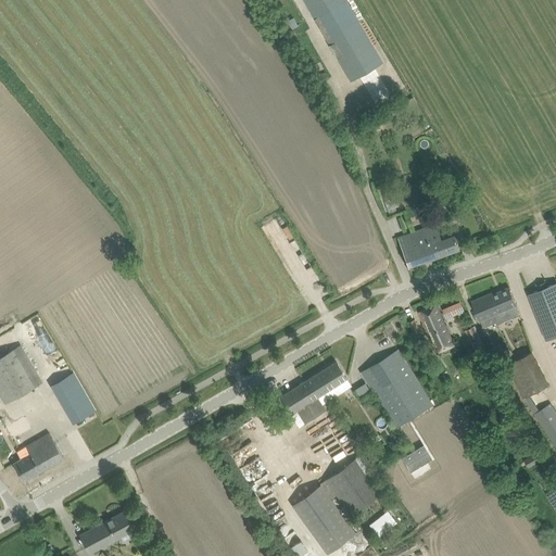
[(302,0),(314,20),(346,0),(345,0),(302,0)]
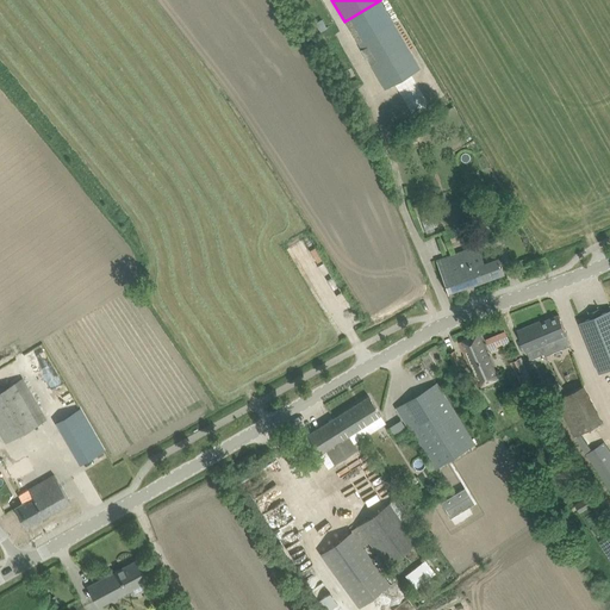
[(396,27),(361,49),(366,56),(381,85),(385,89),(386,91),(390,88),(390,87),(419,69),(417,64),(410,53),(400,36),(396,29),(396,27)]
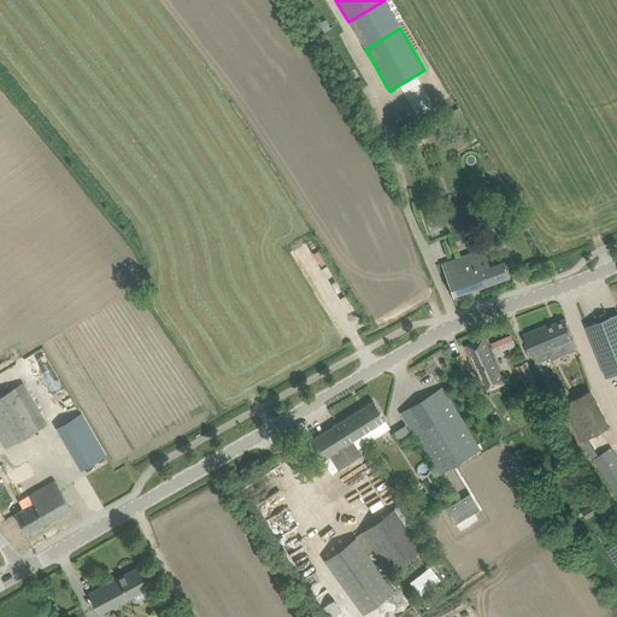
[(407,141),(412,150),(418,146),(417,145),(422,141),(418,134),(407,141)]
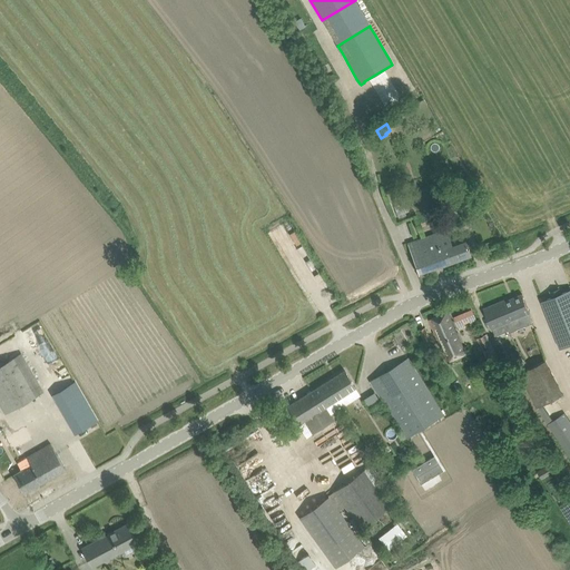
[(446,229),(418,241),(408,244),(419,275),(471,256),(464,237),(451,243),(446,229)]
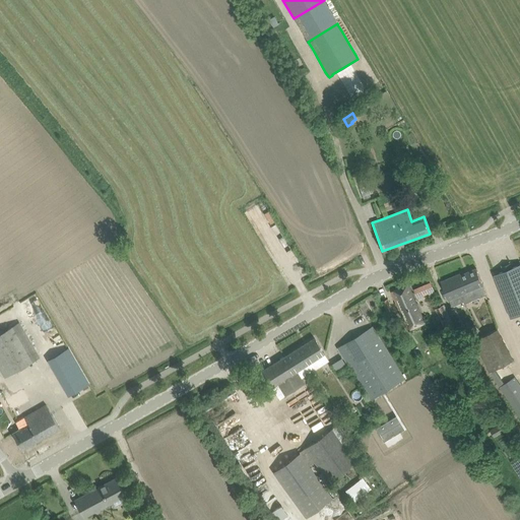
[(519,264),(494,275),(497,283),(504,301),(517,295),(519,302),(519,264)]
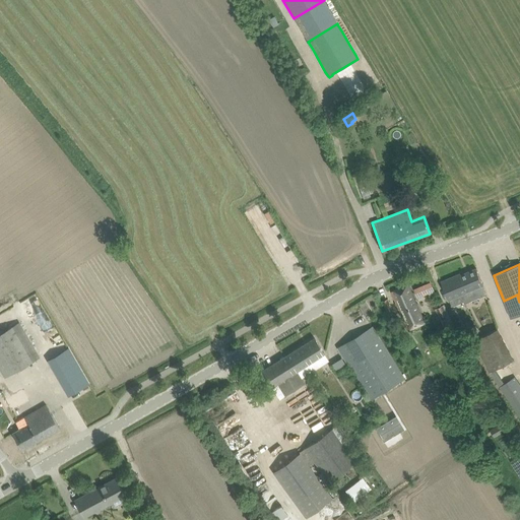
[(460,274),(441,281),(448,301),(449,300),(452,307),(464,302),(464,303),(470,301),(486,294),(476,269),(461,275),(460,274)]
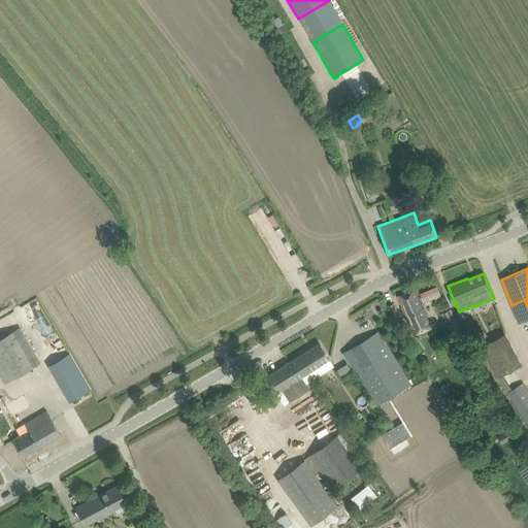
[(397,297),(401,306),(414,335),(431,328),(419,298),(415,289),(397,297)]
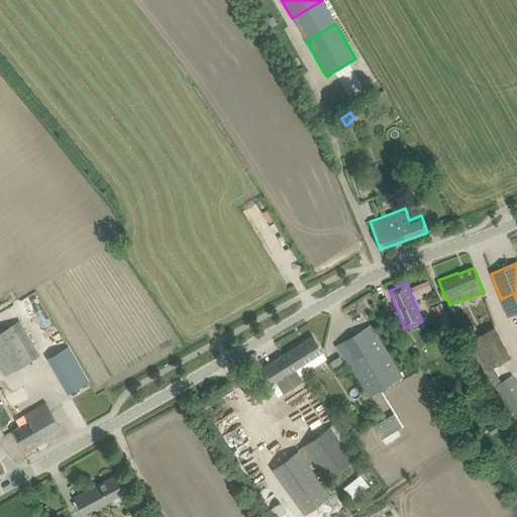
[(417,285),(412,287),(417,299),(422,297),(417,285)]
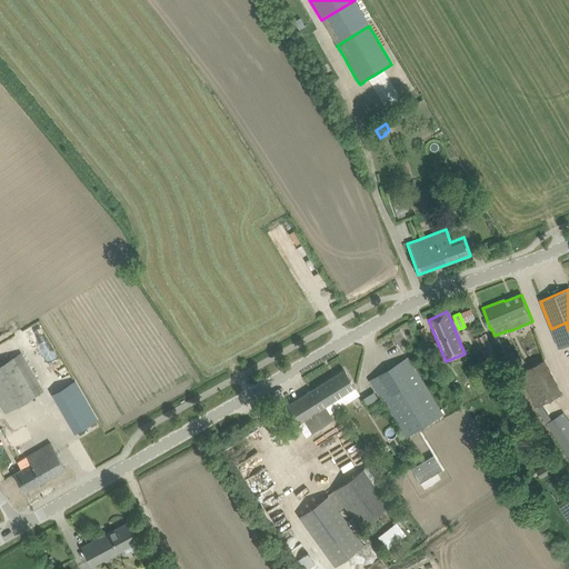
[(419,330),(422,338),(423,340),(429,338),(425,327),(419,330)]
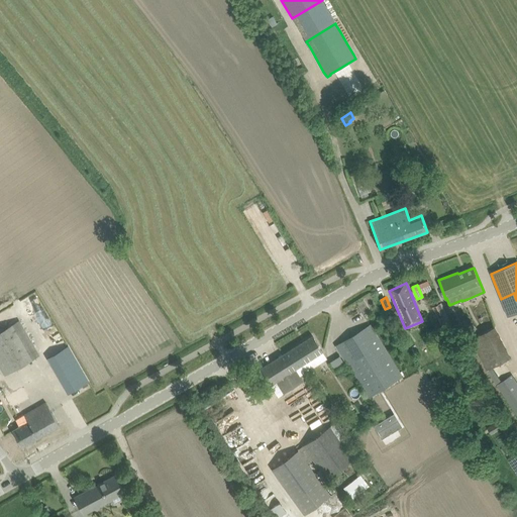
[(441,301),(432,306),(443,329),(452,325),(441,301)]
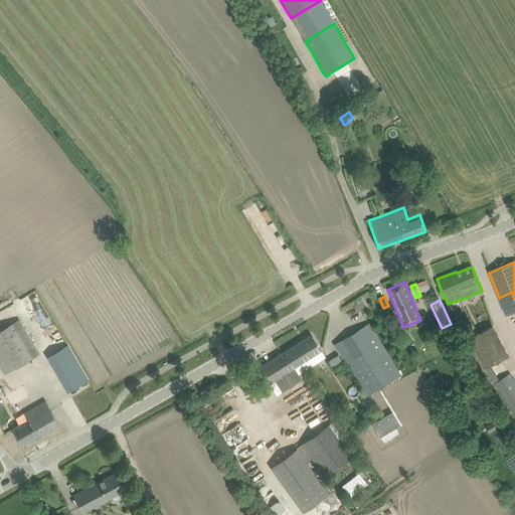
[(470,319),(459,327),(456,329),(461,337),(476,327),(470,319)]
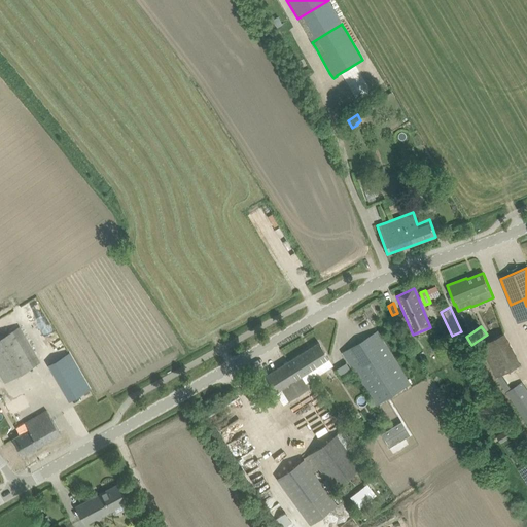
[(19,327),(0,338),(0,375),(4,382),(39,362),(19,327)]
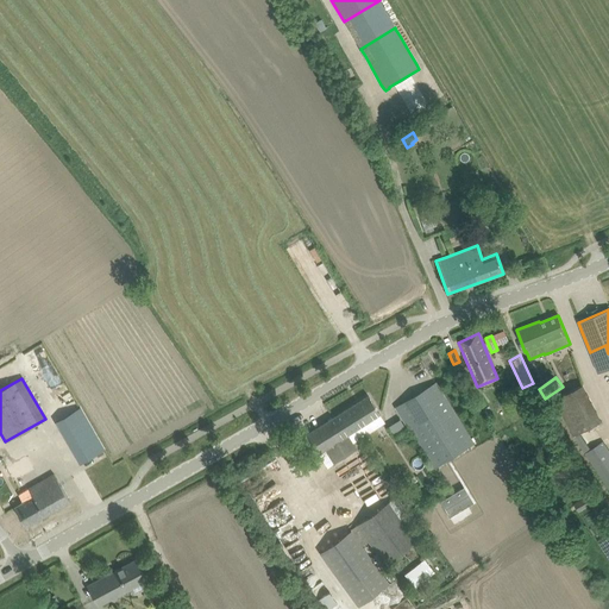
[(395,408),(401,418),(433,469),(473,444),(441,393),(435,383),(395,408)]
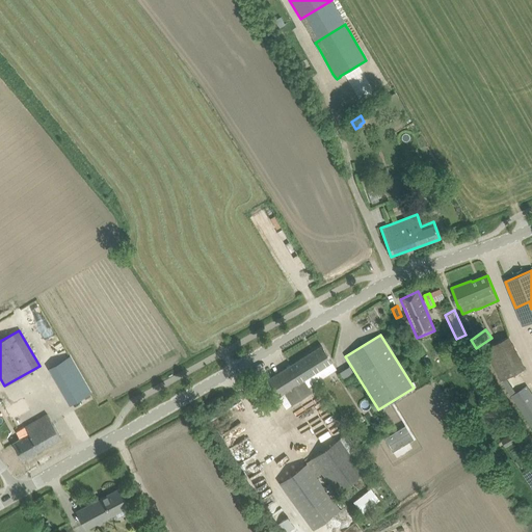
[(510,336),(484,349),(490,361),(516,348),(510,336)]
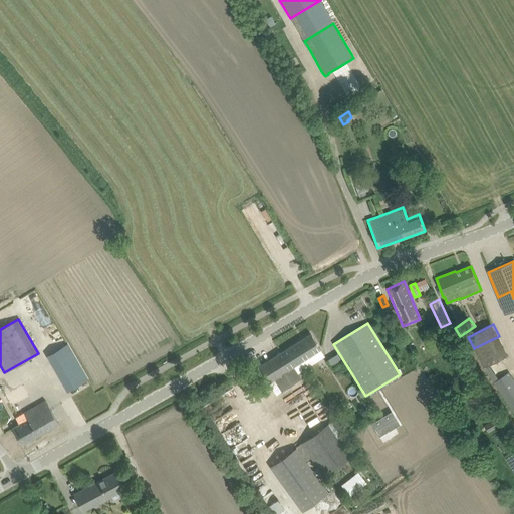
[(311,334),(258,367),(268,382),(274,378),(282,391),(301,379),(297,373),(293,367),(312,355),(320,349),(311,334)]
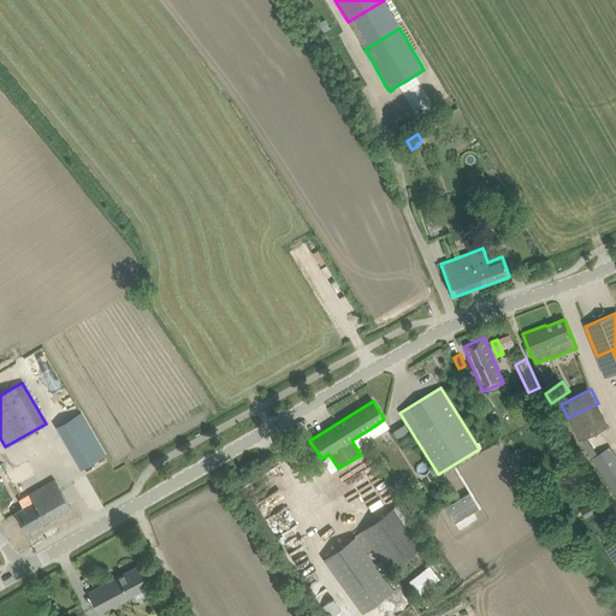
[(57,427),(75,458),(81,469),(105,455),(81,413),(57,427)]
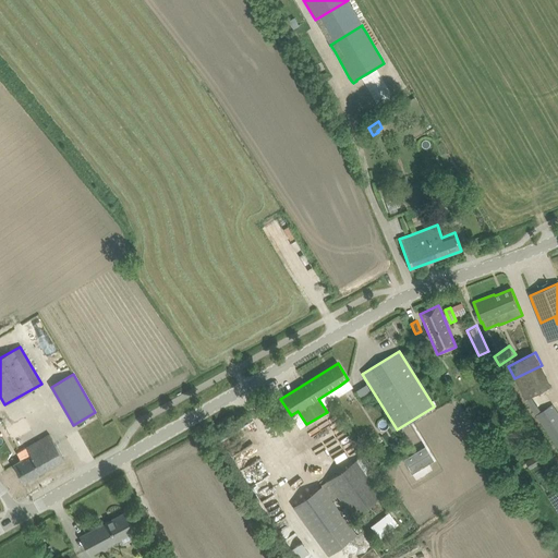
[(354,390),(361,400),(372,393),(365,384),(354,390)]
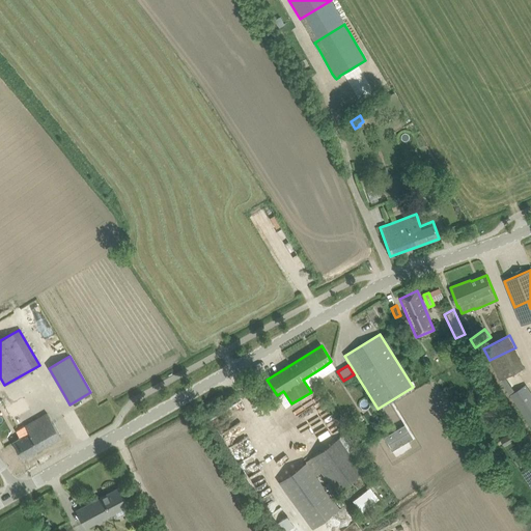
[(530,392),(526,385),(510,395),(530,424),(530,392)]
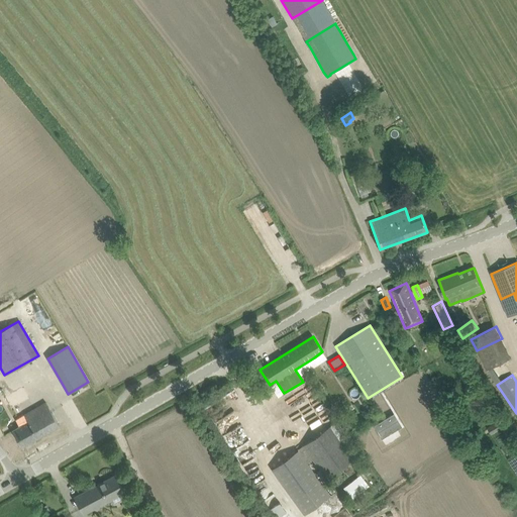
[(4,398),(10,407),(27,397),(21,388),(4,398)]
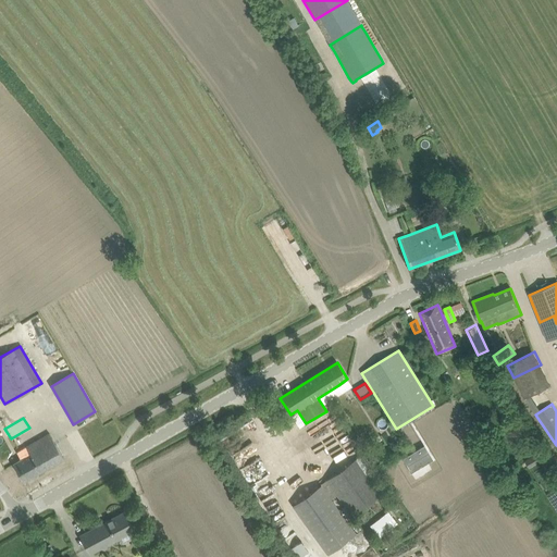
[(44,434),(8,455),(13,465),(17,473),(32,465),(33,467),(54,454),(44,434)]
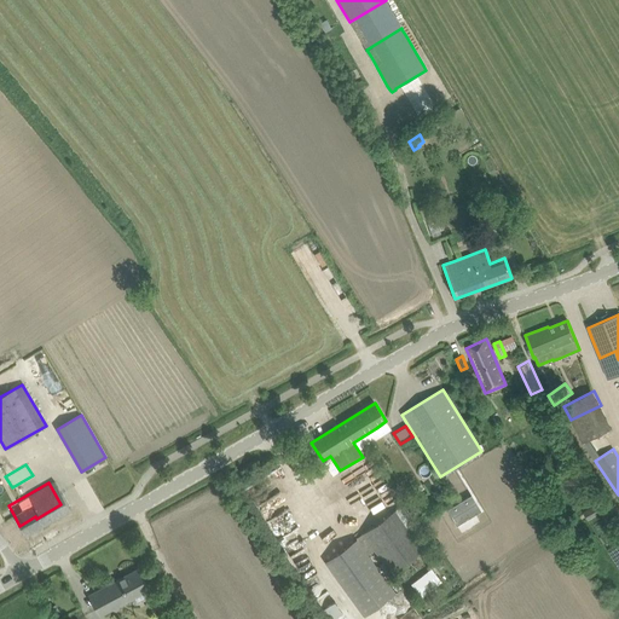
[(472,496),(446,512),(456,527),(480,512),(472,496)]
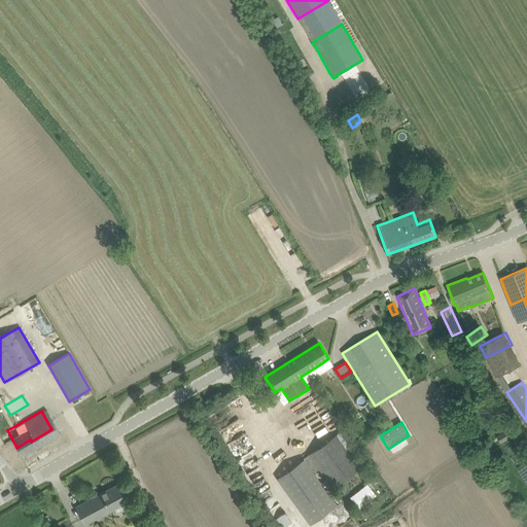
[(496,435),(501,443),(514,435),(508,427),(496,435)]
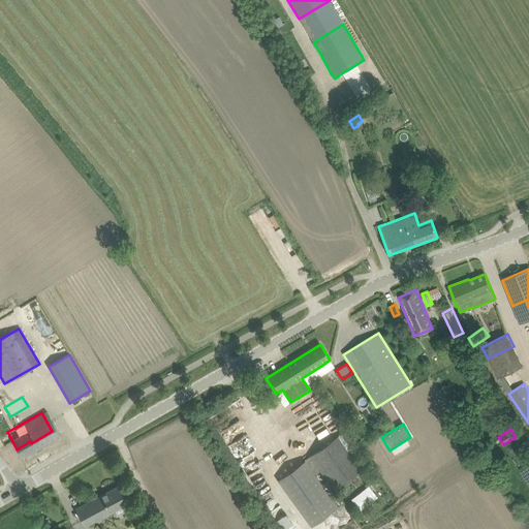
[(304,459),(305,461),(278,480),(311,527),(338,507),(314,473),(319,470),(334,491),(362,470),(337,436),(304,459)]
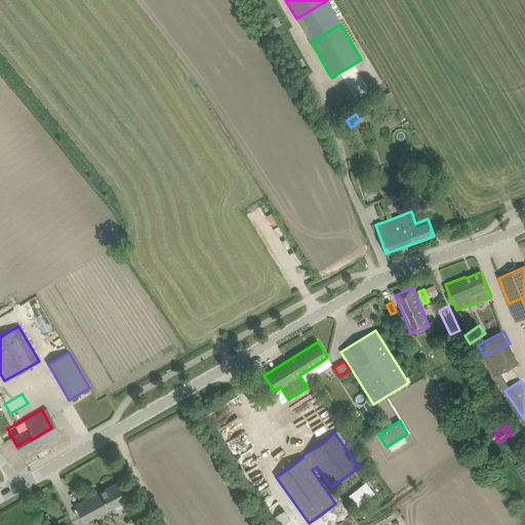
[(242,467),(249,463),(250,467),(253,465),(243,444),(233,449),(242,467)]
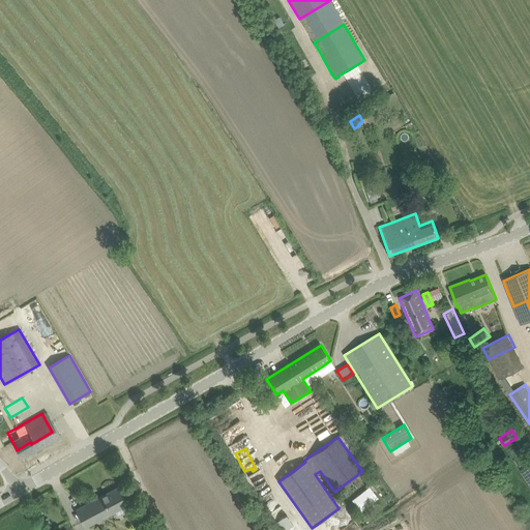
[(352,500),(361,511),(378,497),(369,486),(352,500)]
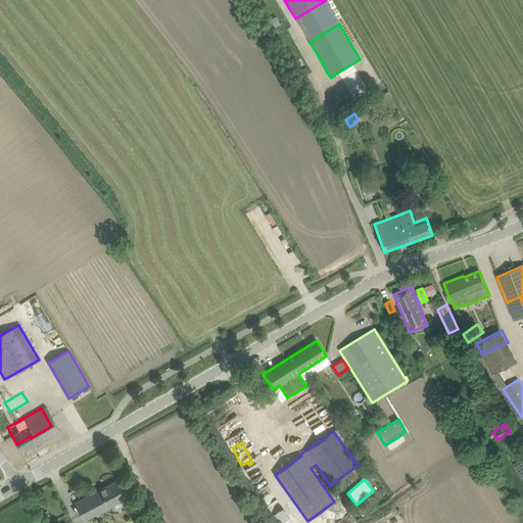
[(75,504),(80,513),(84,520),(113,505),(115,509),(128,503),(126,497),(122,490),(116,481),(75,504)]
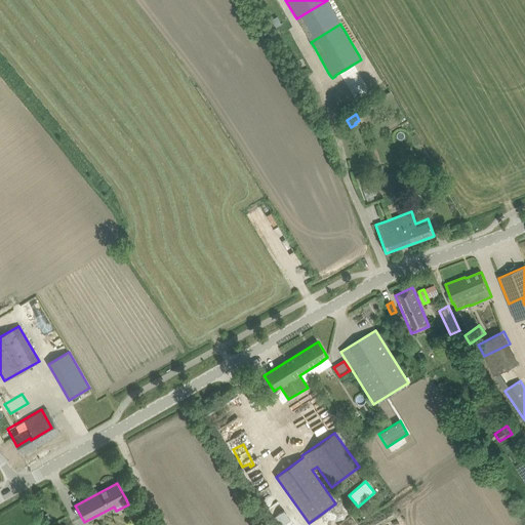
[(272,516),(278,524),(280,524),(288,519),(281,510),(272,516)]
